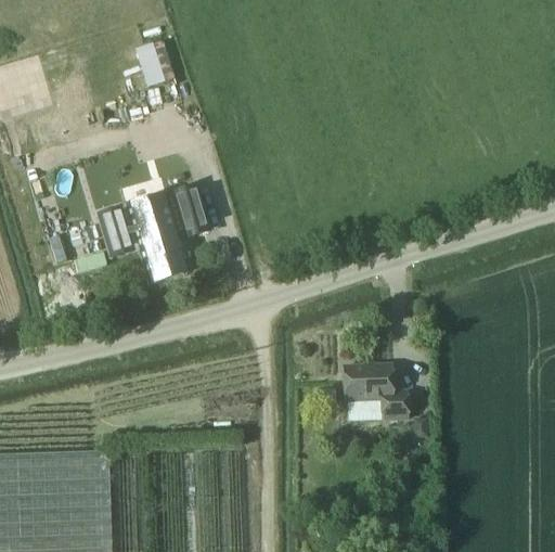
[(146,86),(165,80),(152,39),(133,46),(146,86)]
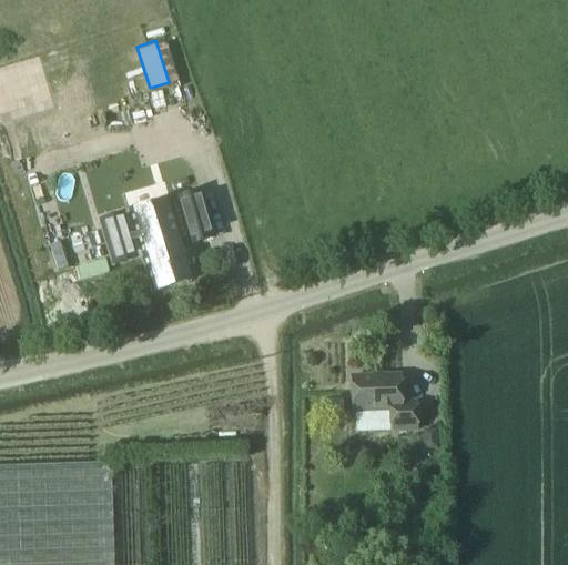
[(117,68),(122,92),(144,88),(139,63),(117,68)]
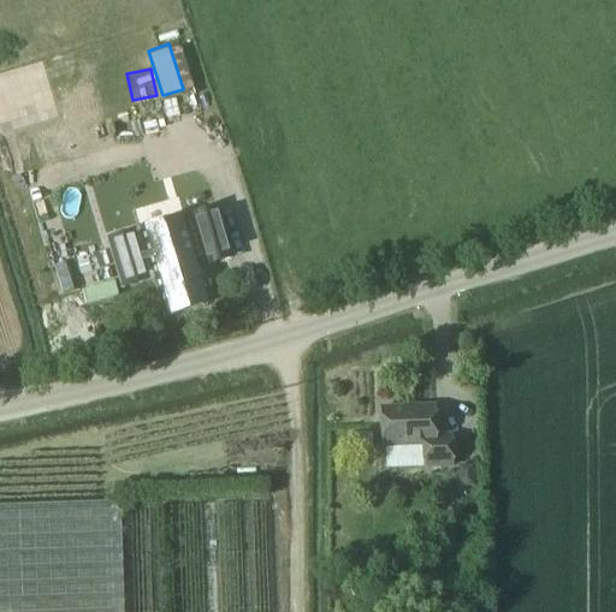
[(154,279),(165,314),(212,299),(201,265),(234,255),(219,206),(217,206),(189,214),(185,215),(187,217),(149,227),(140,231),(138,226),(106,236),(122,287),(154,279)]
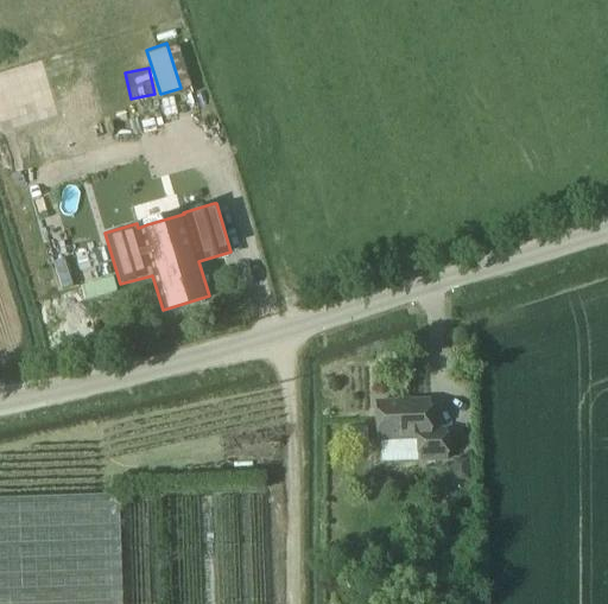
[(377,400),(379,438),(418,437),(419,458),(447,458),(445,427),(430,427),(429,398),(377,400)]
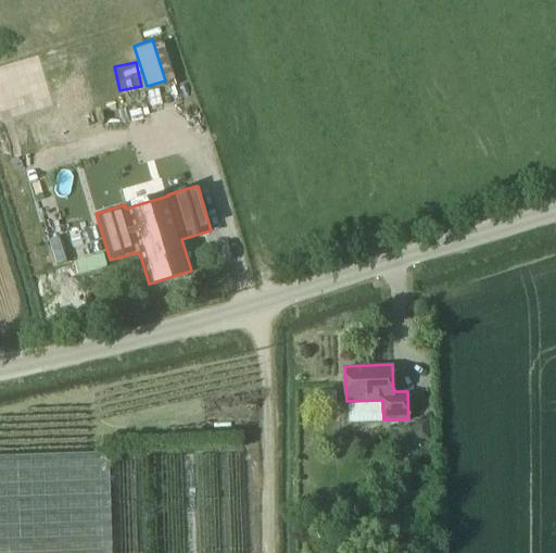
[(427,439),(426,422),(413,423),(414,434),(420,439),(427,439)]
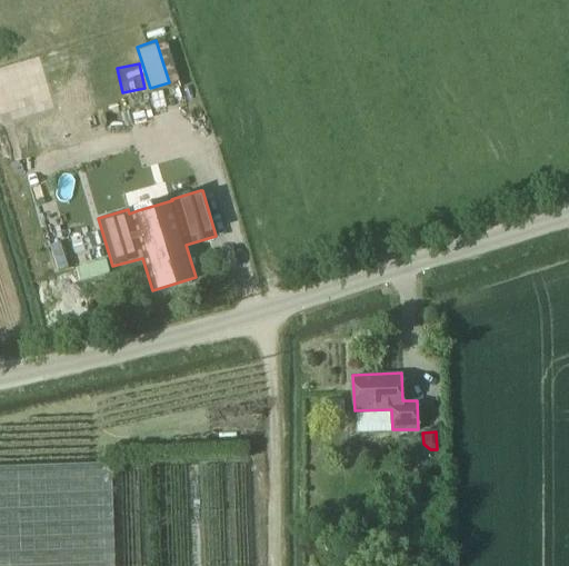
[(0,464),(0,565),(113,565),(111,462),(0,464)]
